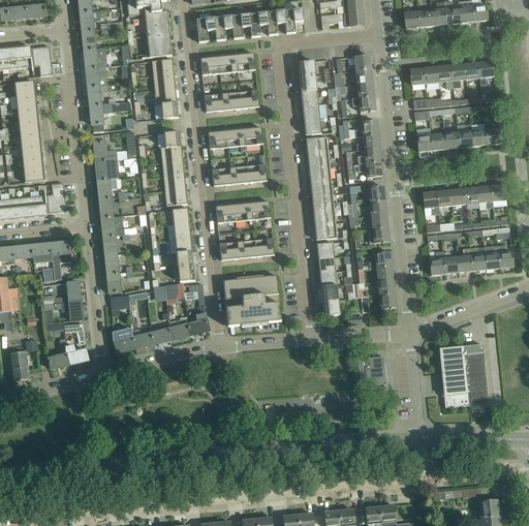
[(92,10),(90,0),(79,0),(81,11),(92,10)]
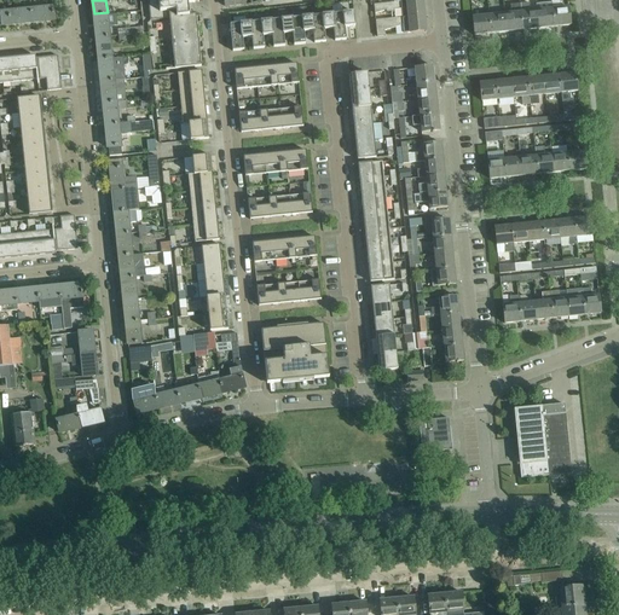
[(148,0),(150,17),(169,15),(174,64),(166,65),(166,67),(201,63),(196,11),(189,12),(187,0),(148,0)]
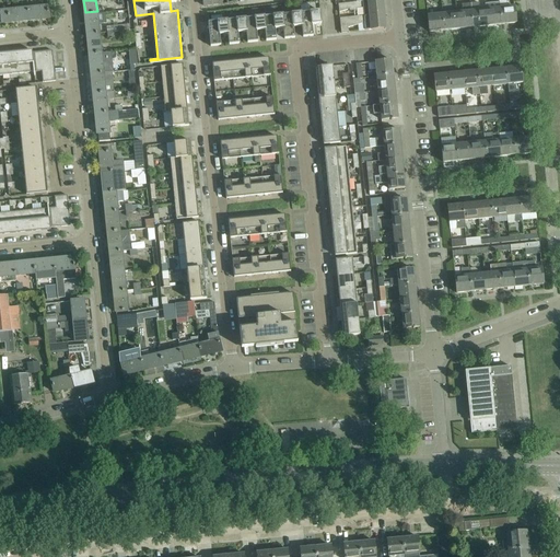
[(346,0),(338,1),(339,9),(349,7),(349,8),(354,8),(360,7),(360,6),(363,4),(363,12),(363,13),(384,11),(382,0),(346,0)]
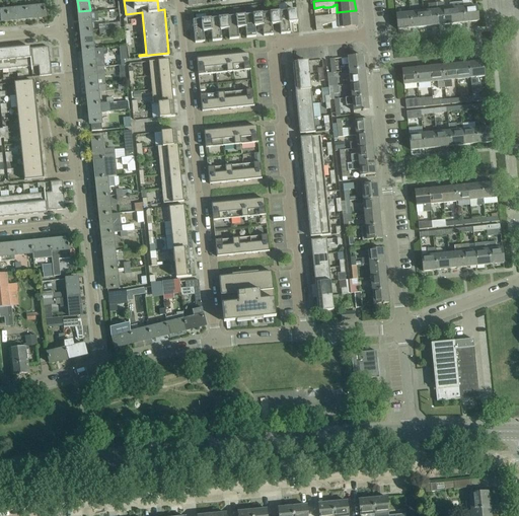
[(45,3),(25,5),(27,16),(46,14),(45,3)]
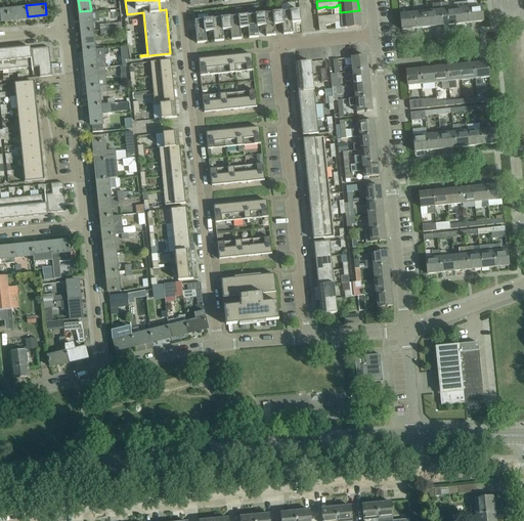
[(468,5),(470,19),(483,18),(481,3),(468,5)]
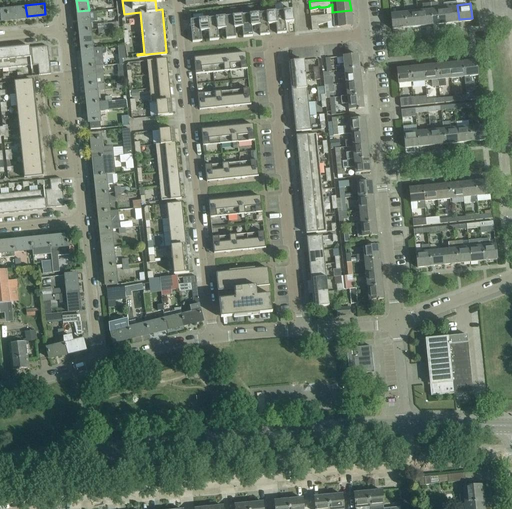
[(27,16),(25,5),(7,7),(8,18),(27,16)]
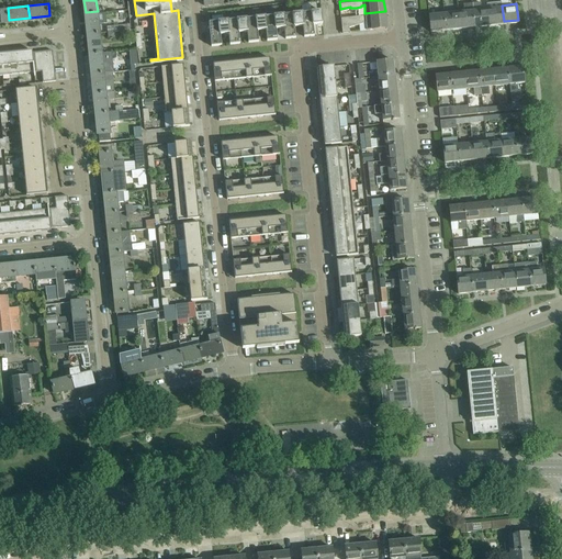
[(502,6),(487,7),(489,23),(504,21),(502,6)]
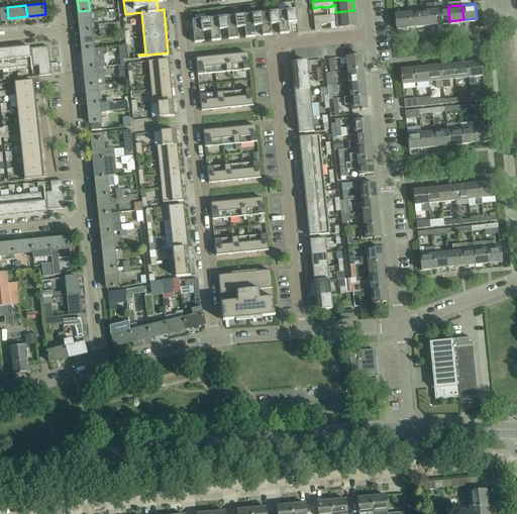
[(449,21),(448,6),(435,7),(436,22),(449,21)]
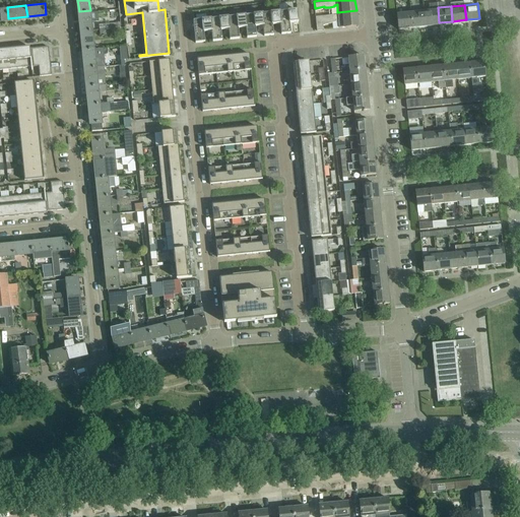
[(0,18),(8,18),(7,7),(0,7),(0,18)]
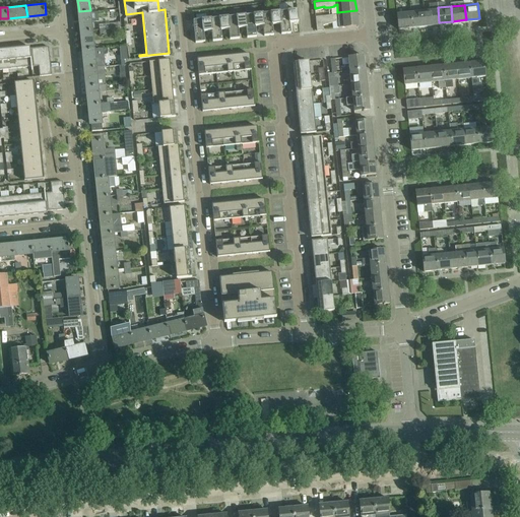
[(281,21),(280,21),(281,31),(290,30),(289,20),(299,19),(297,7),(279,9),(281,21)]
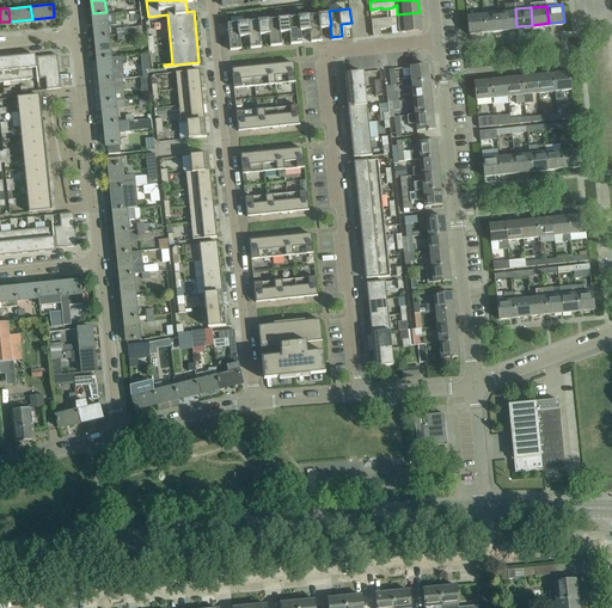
[(516,26),(515,8),(499,11),(501,29),(516,26)]
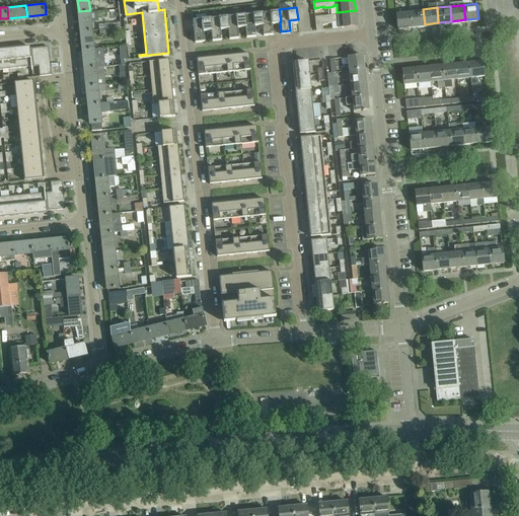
[(281,21),(279,9),(262,11),(264,22),(263,23),(264,33),(273,32),(272,22),(280,21),(281,21)]
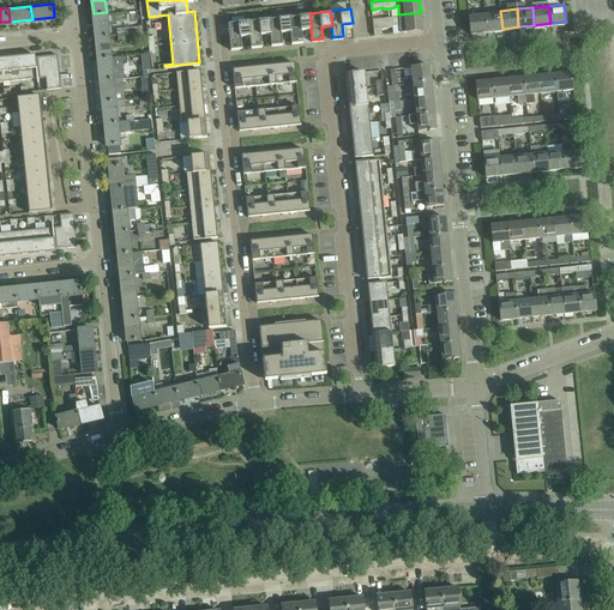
[(503,29),(500,11),(485,12),(487,30),(503,29)]
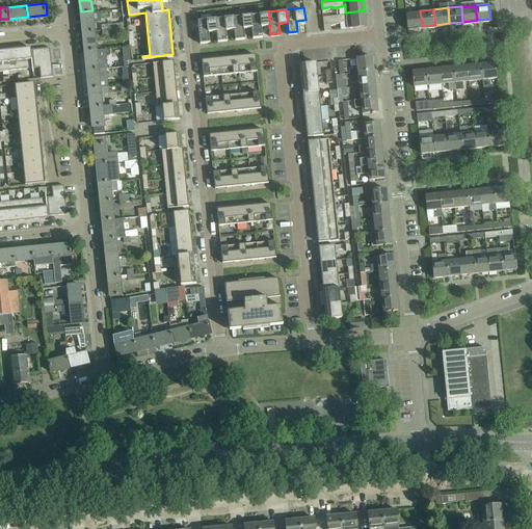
[(92,10),(81,11),(83,30),(94,28),(92,10)]
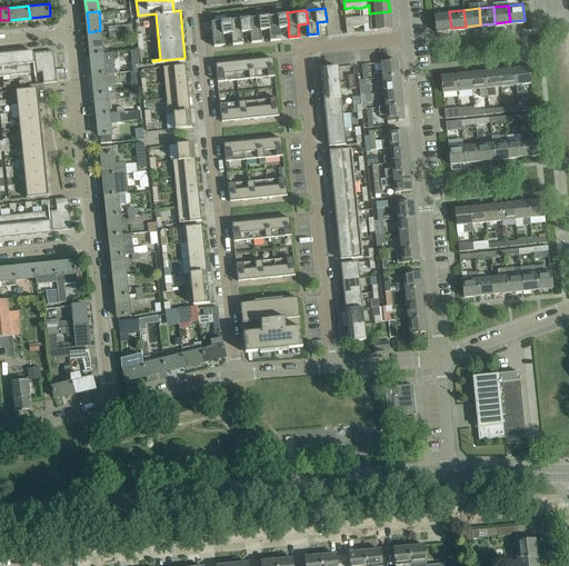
[(369,13),(369,12),(345,16),(347,30),(355,30),(353,25),(368,21),(368,20),(370,19),(371,28),(391,27),(390,11),(369,13)]
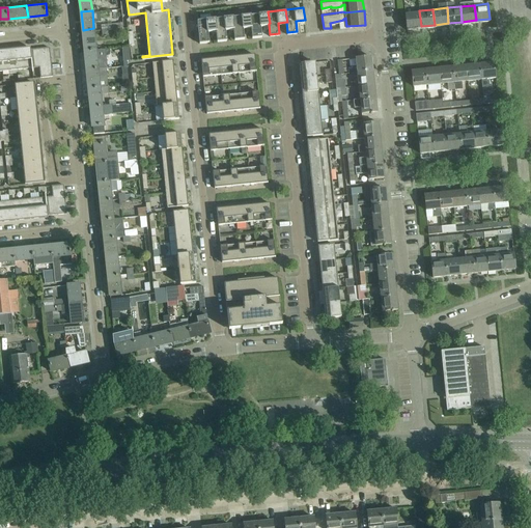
[(421,26),(419,10),(406,12),(407,27),(421,26)]
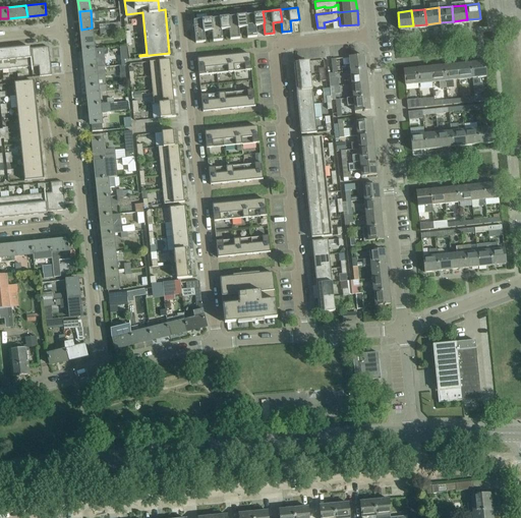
[(265,22),(263,11),(245,12),(246,24),(247,35),(257,34),(256,23),(264,23),(265,22)]
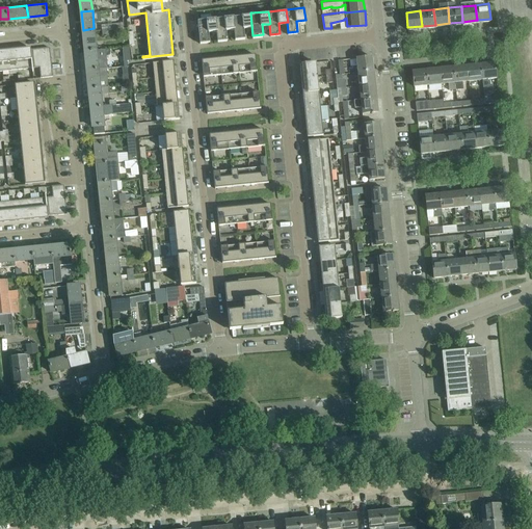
[(250,12),(233,15),(234,27),(235,37),(245,36),(244,26),(251,25),(250,12)]
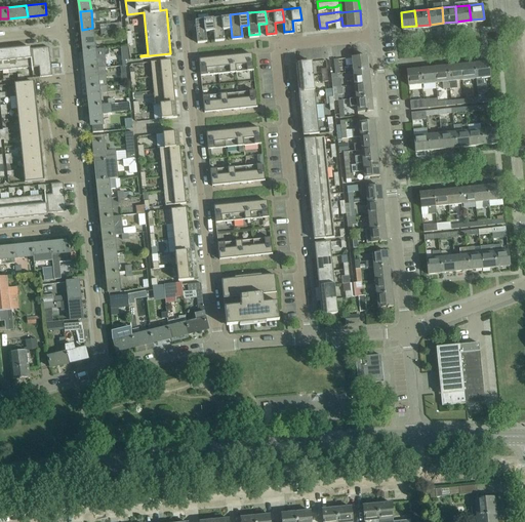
[(230,14),(212,16),(213,29),(214,39),(225,38),(224,28),(231,27),(230,14)]
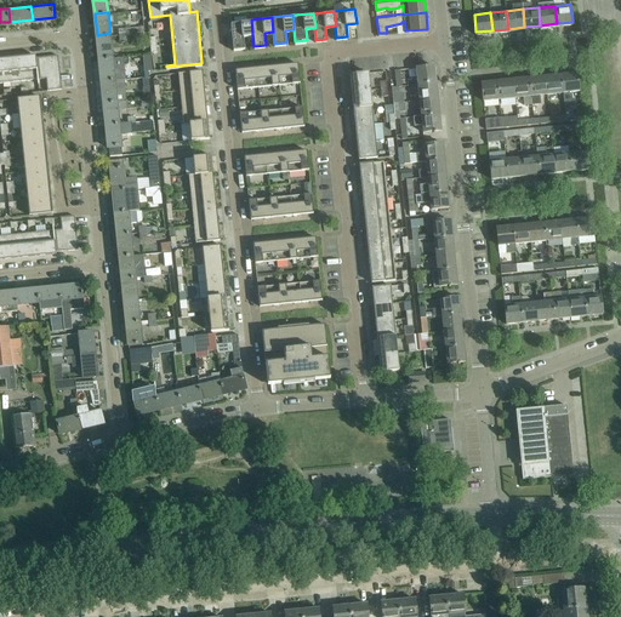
[(252,34),(251,20),(231,22),(233,47),(245,46),(244,35),(252,34)]
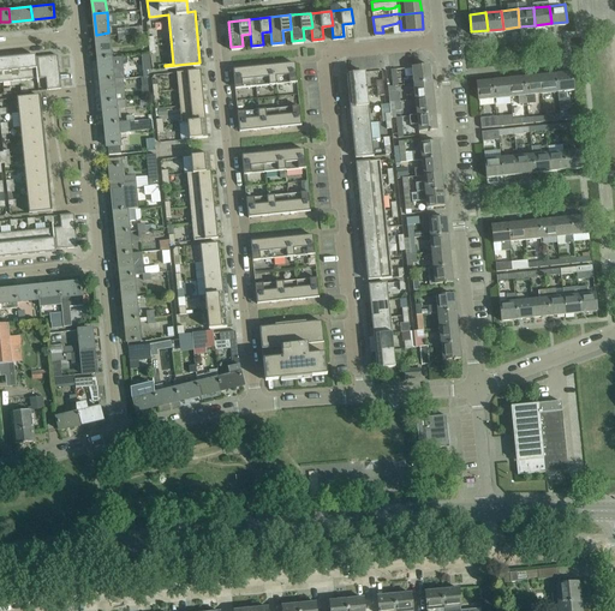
[(111,55),(108,33),(96,35),(97,57),(111,55)]
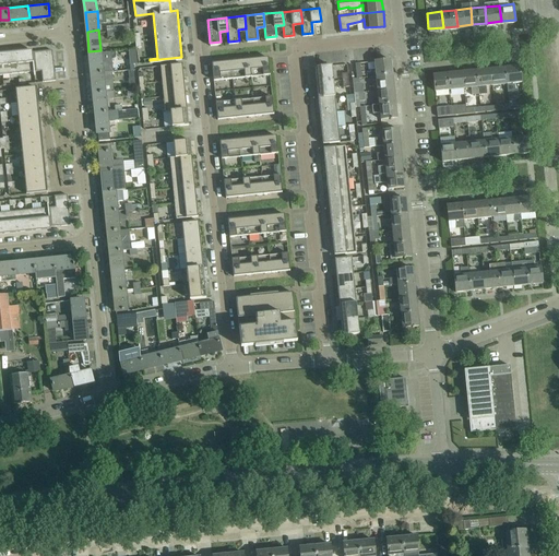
[(52,47),(35,49),(37,69),(42,68),(43,79),(55,78),(52,47)]
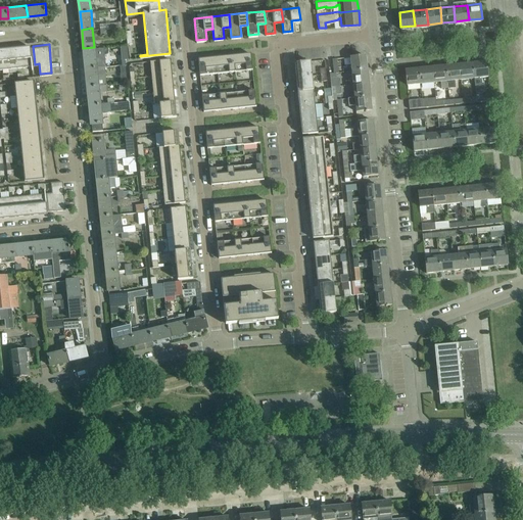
[(33,46),(16,47),(18,65),(35,64),(33,46)]
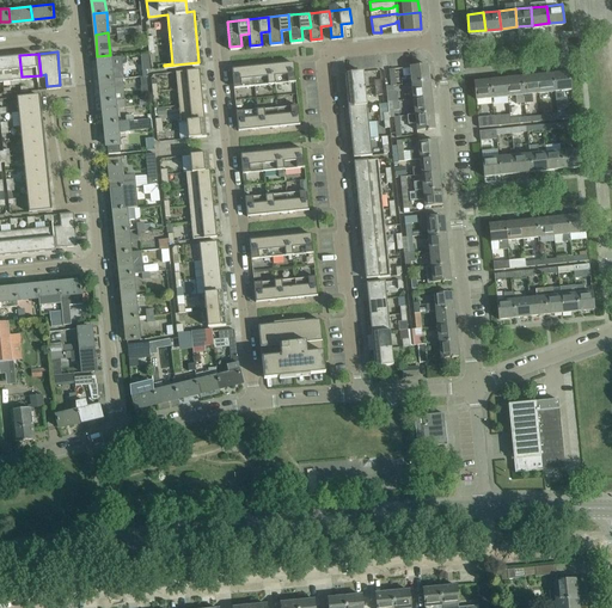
[(132,55),(132,63),(147,62),(146,54),(132,55)]
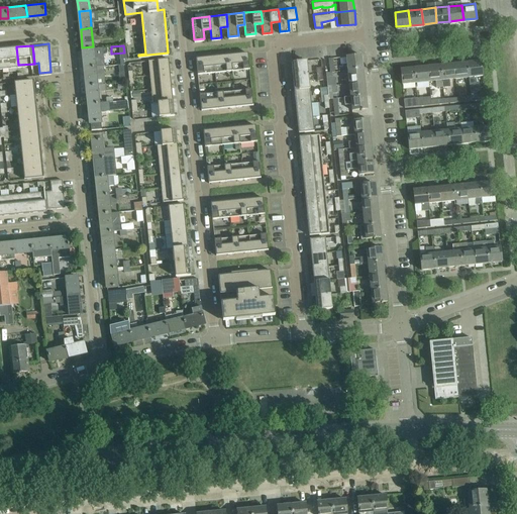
[(16,46),(1,48),(3,67),(18,65),(16,46)]
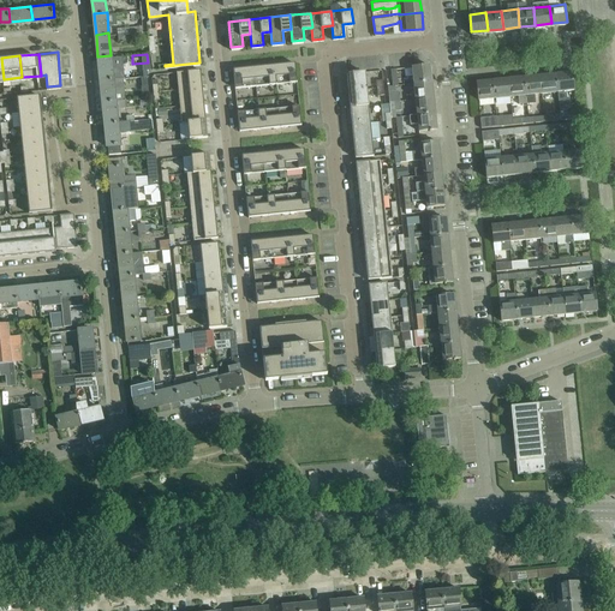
[(111,55),(97,57),(100,78),(113,77),(111,55)]
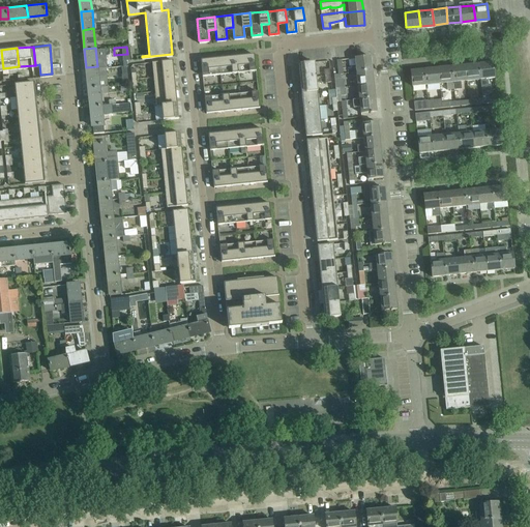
[(254,52),(236,54),(238,70),(256,68),(254,52)]
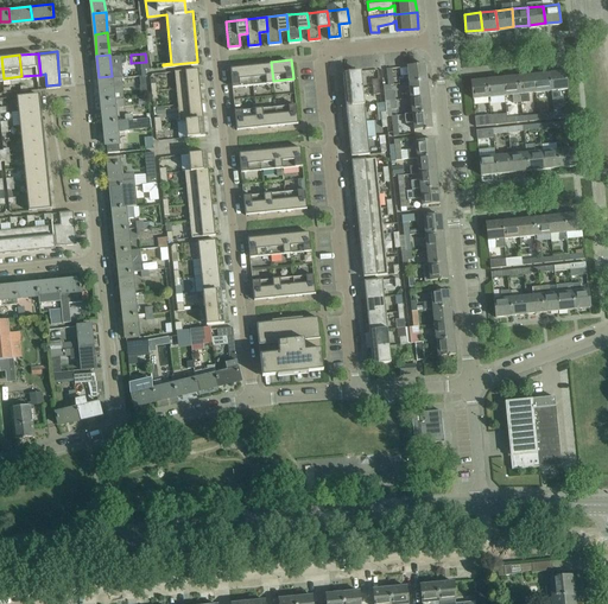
[(271,62),(251,64),(253,83),(273,81),(271,62)]
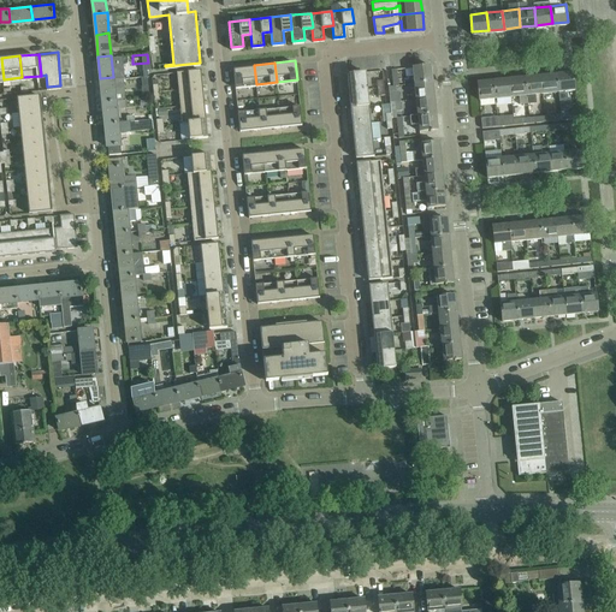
[(415,81),(432,79),(431,63),(413,65),(415,81)]
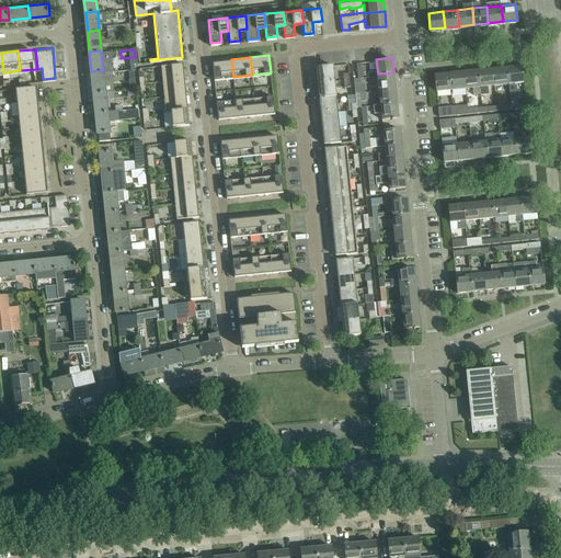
[(233,77),(231,59),(213,60),(215,78),(233,77)]
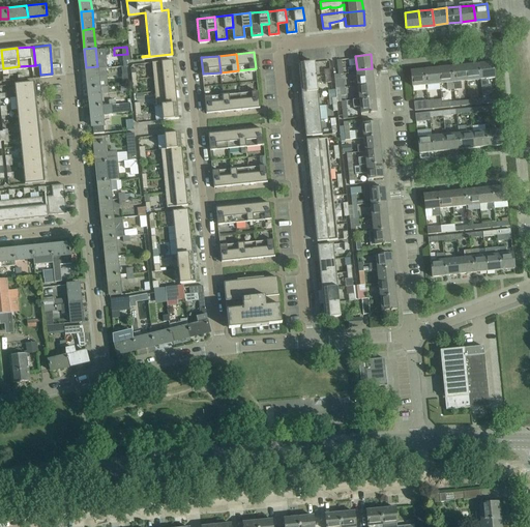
[(153,75),(174,72),(173,58),(152,60),(153,75)]
